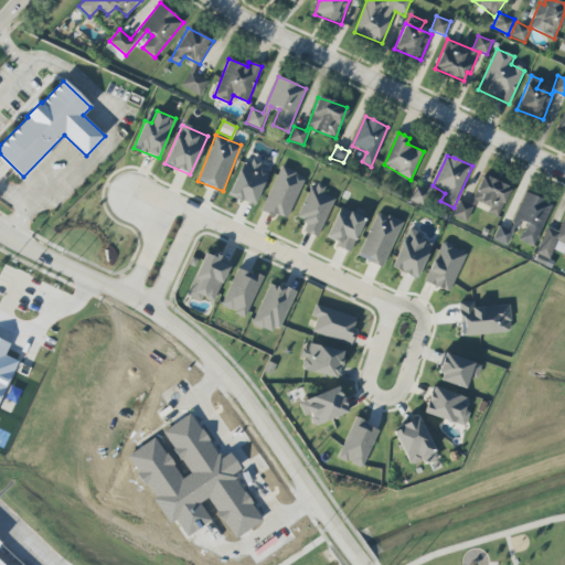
[(228,194),(254,206),(270,171),(245,159),(228,194)]
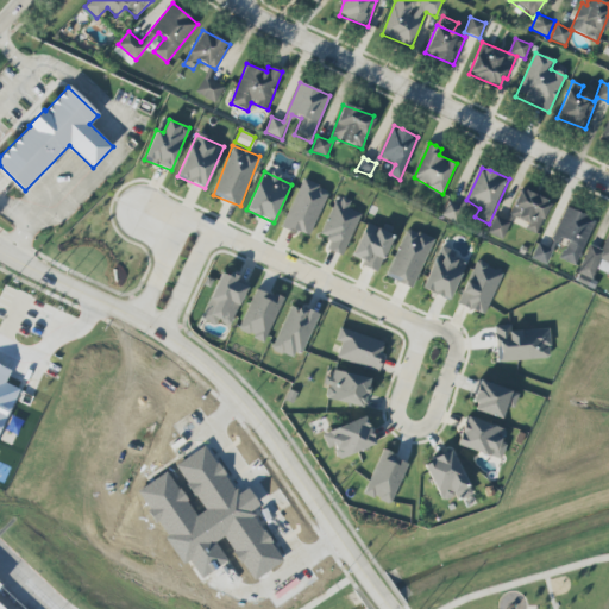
[(282,226),(309,237),(330,190),(302,179),(282,226)]
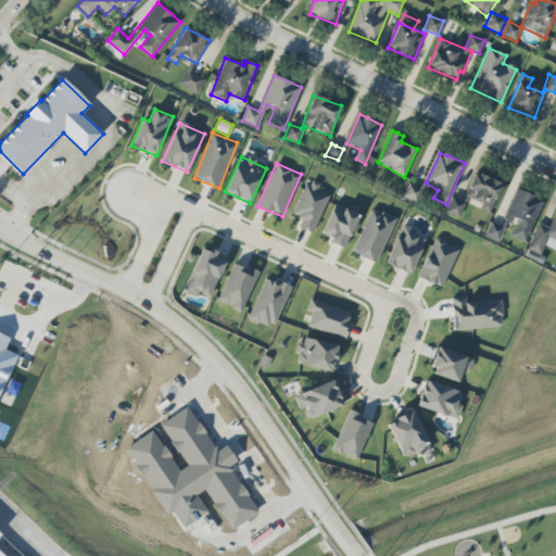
[(490,215),(469,205),(462,219),(449,212),(454,198),(458,200),(463,202),(477,174),(492,179),(504,186),(490,215)]
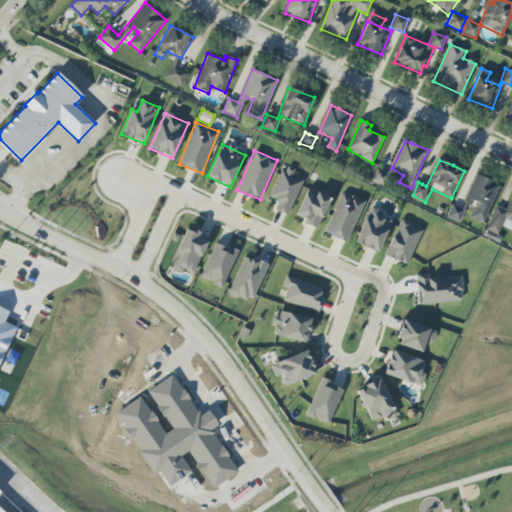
[(292,175),(294,169),(284,165),(270,198),(279,202),(275,209),(288,215),(303,179),(292,175)]
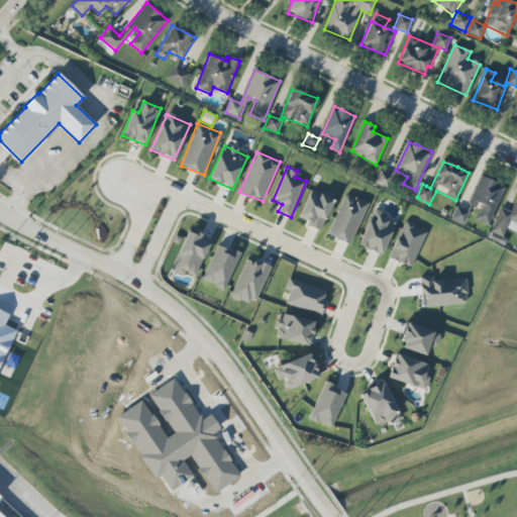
[(389,188),(378,182),(383,172),(385,173),(394,178),(389,188)]
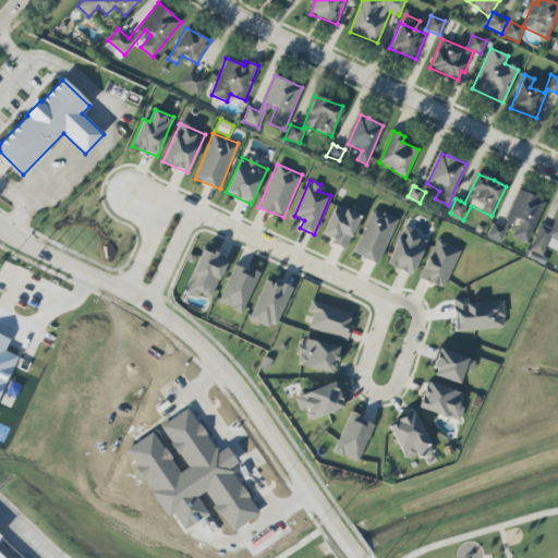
[(343,196),(337,193),(340,187),(346,191),(343,196)]
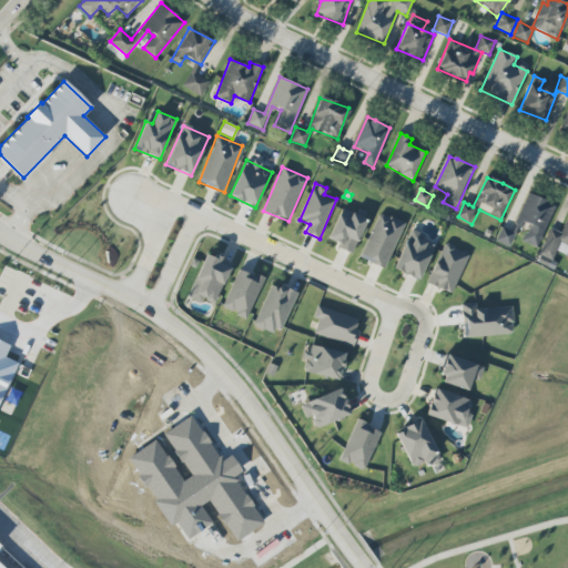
[(516,224),(530,195),(539,199),(555,205),(537,246),(525,242),(529,231),(516,224)]
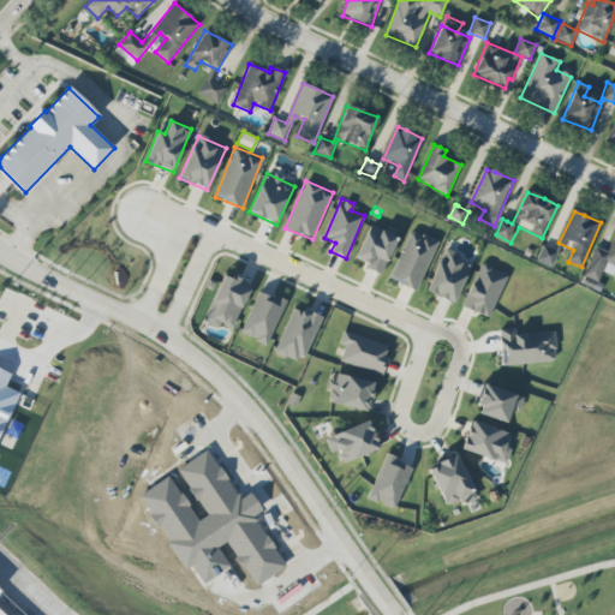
[(354,261),(382,273),(398,237),(370,225),(354,261)]
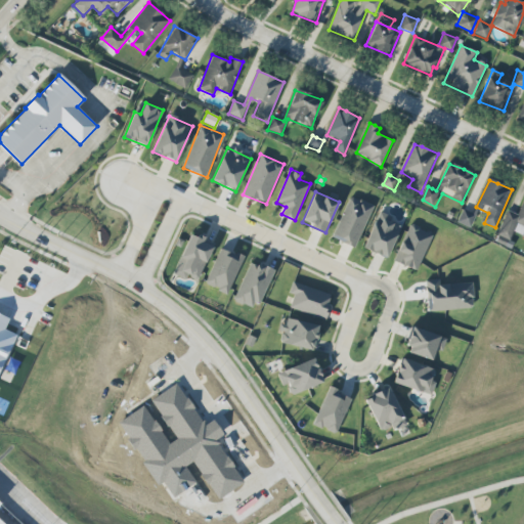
[(373,206),(349,195),(332,238),(355,248),(373,206)]
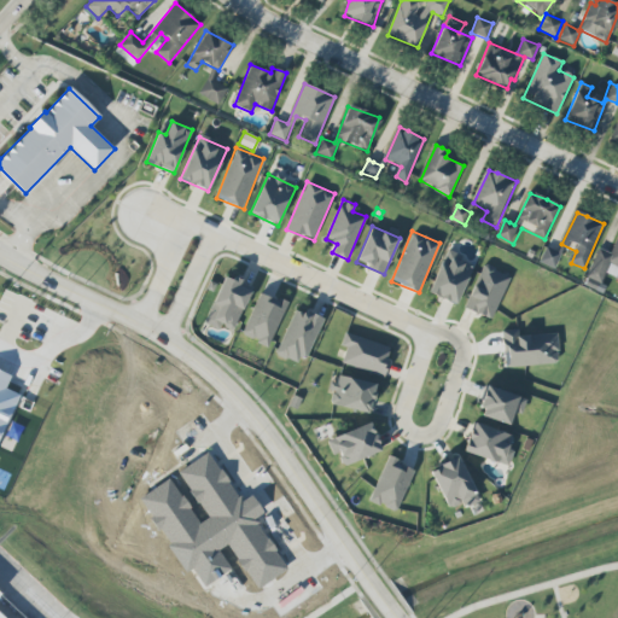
[(617,266),(607,261),(617,238),(617,266)]
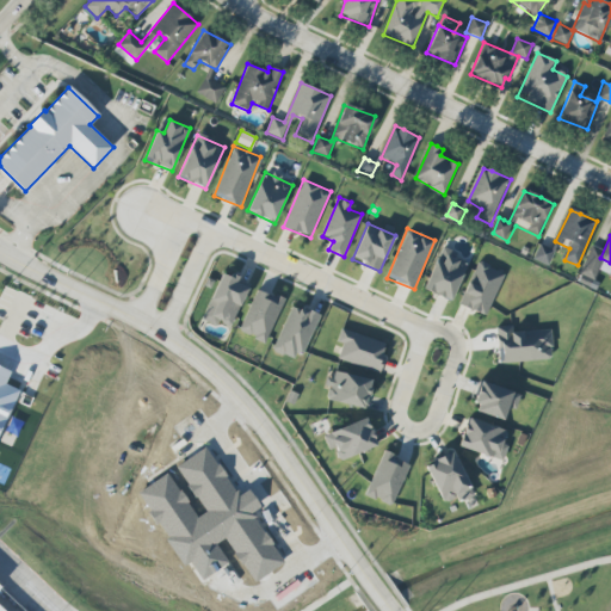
[(536,259),(542,246),(545,247),(555,252),(549,265),(536,259)]
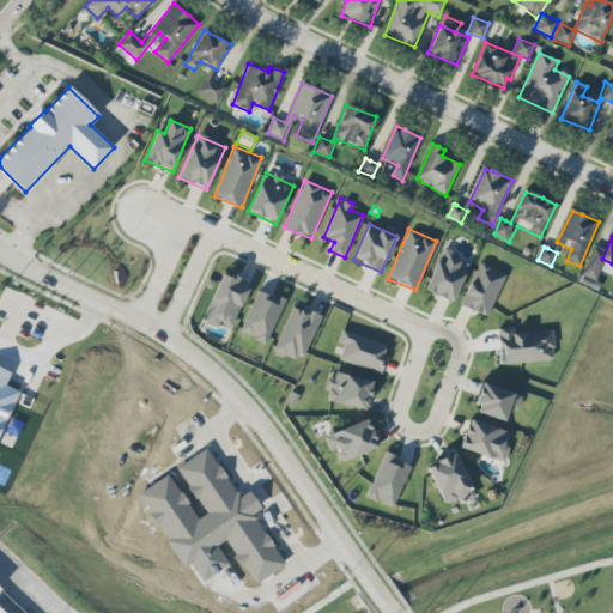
[(453,303),(469,262),(442,250),(425,291),(453,303)]
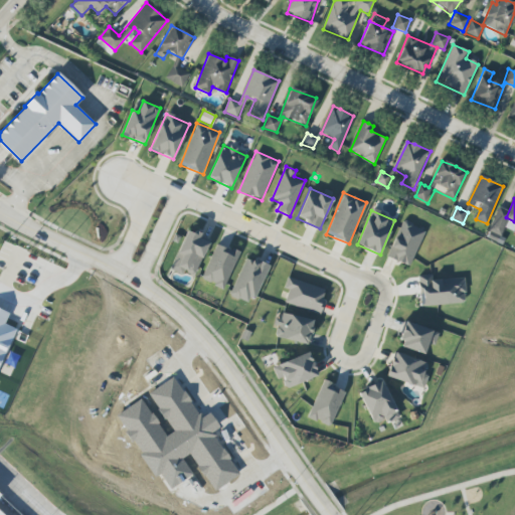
[(386,256),(409,267),(425,230),(403,220),(386,256)]
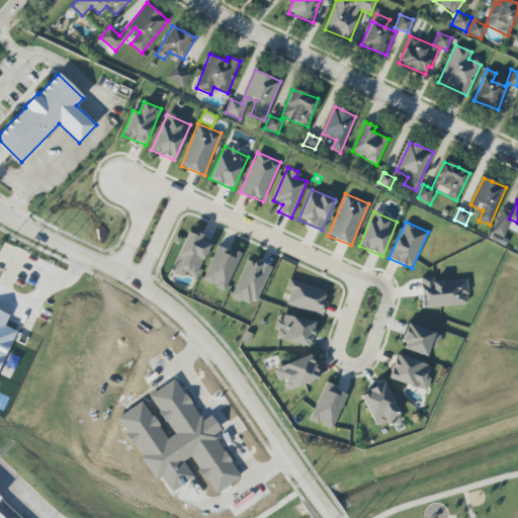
[(508,227),(499,222),(494,232),(504,237),(508,227)]
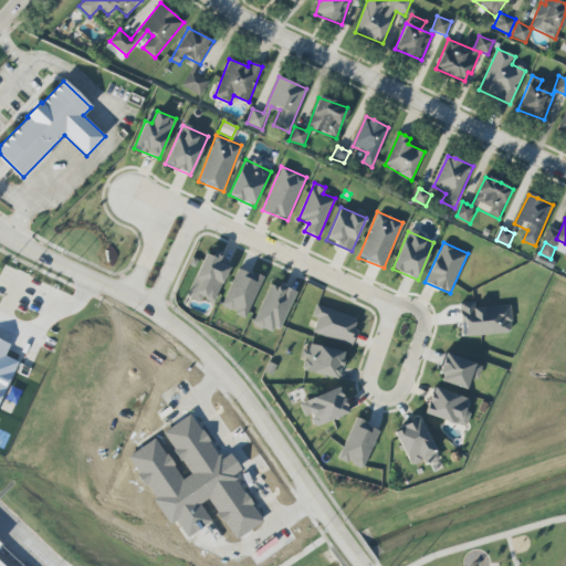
[(187,296),(201,302),(202,299),(215,303),(229,266),(219,262),(220,259),(205,252),(187,296)]
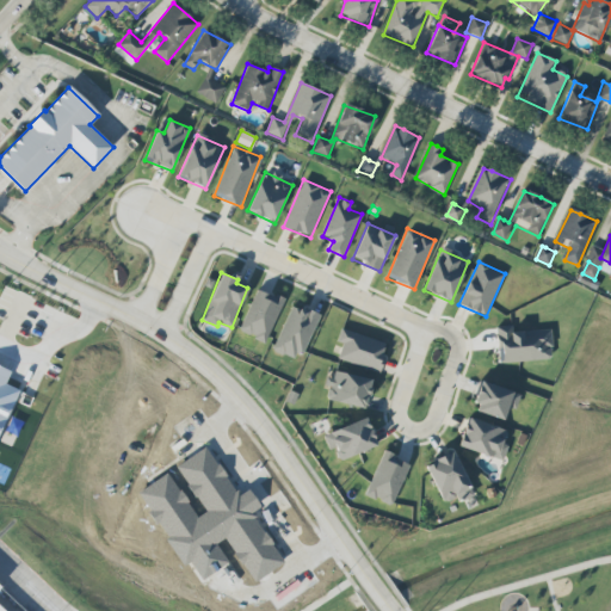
[(240,333),(267,343),(283,298),(255,288),(240,333)]
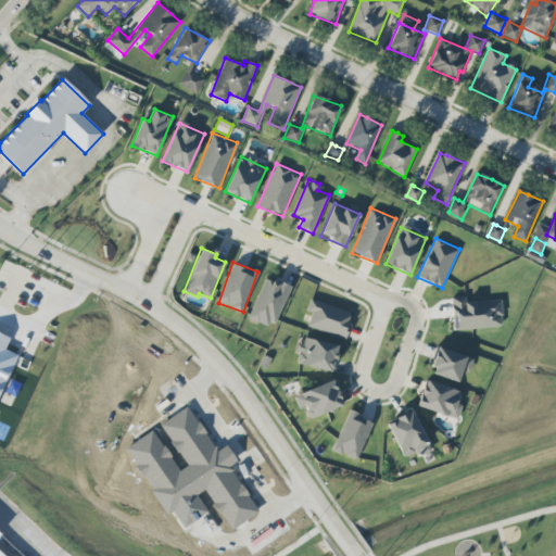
[(290,288),(266,277),(248,318),(272,329),(290,288)]
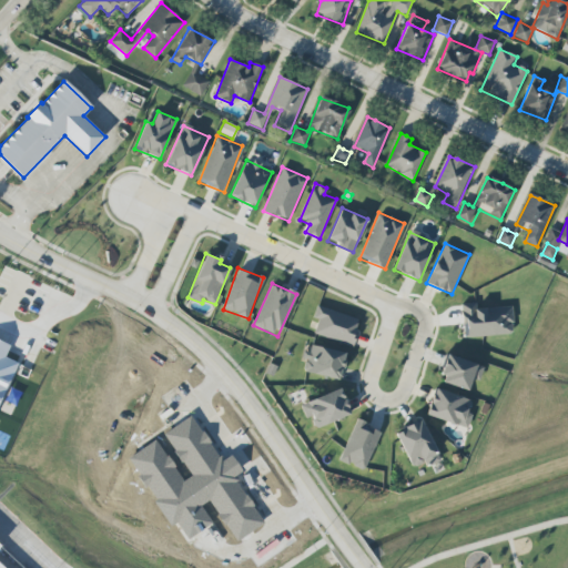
[(464,337),(513,334),(511,304),(462,307),(464,337)]
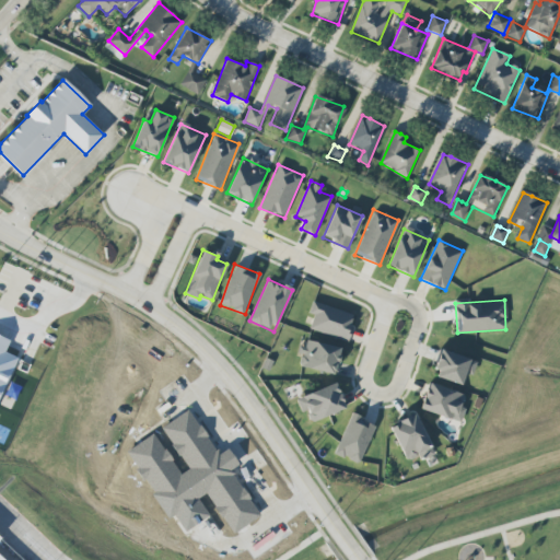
[(310,329),(347,341),(356,315),(313,301),(308,314),(314,315),(310,329)]
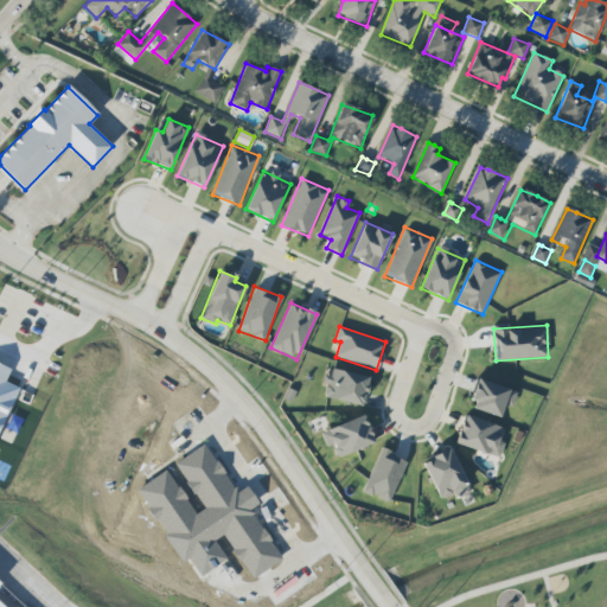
[(0,364),(10,369),(4,382),(18,388),(0,427),(0,364)]
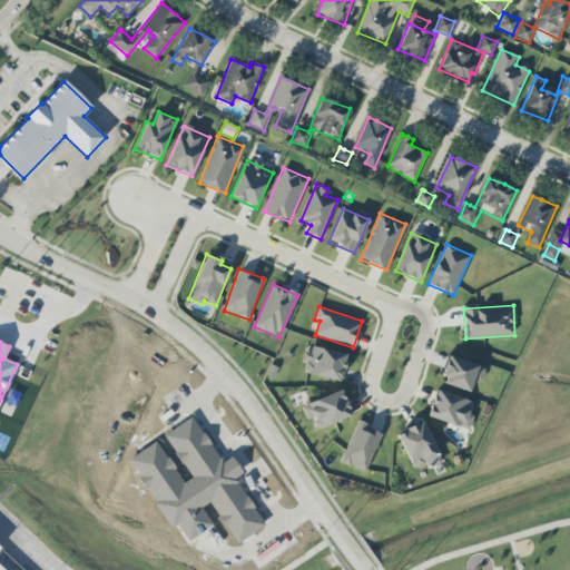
[(341,383),(349,355),(311,344),(303,372),(341,383)]
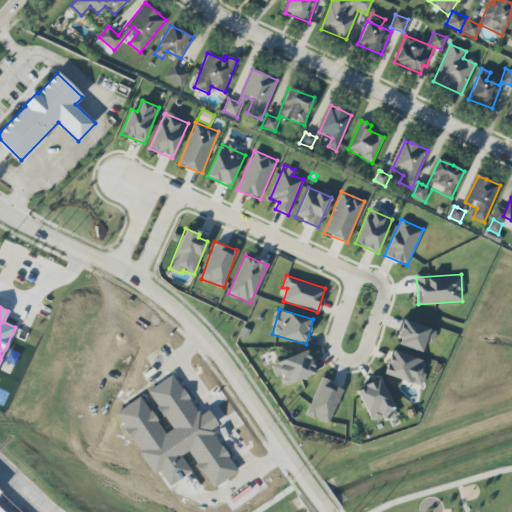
[(422,352),(425,341),(431,343),(436,330),(403,320),(396,344),(422,352)]
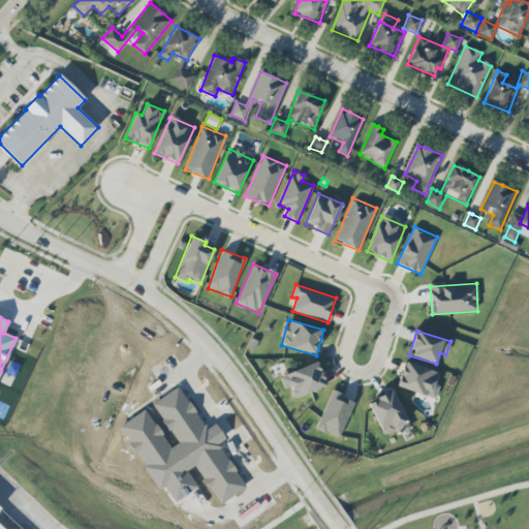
[(327,385),(316,362),(280,377),(285,390),(289,389),(294,399),(327,385)]
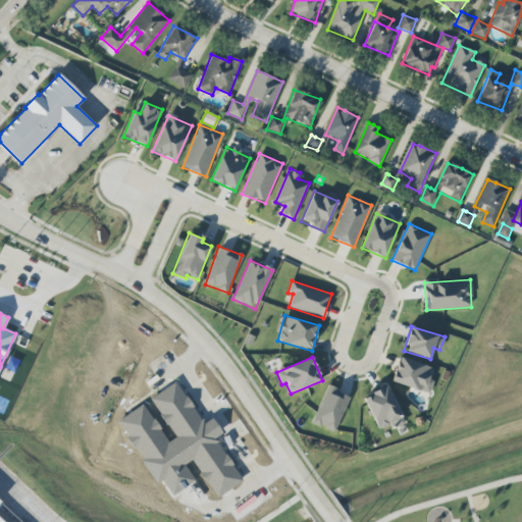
[(392,382),(429,394),(433,381),(429,380),(433,367),(399,357),(392,382)]
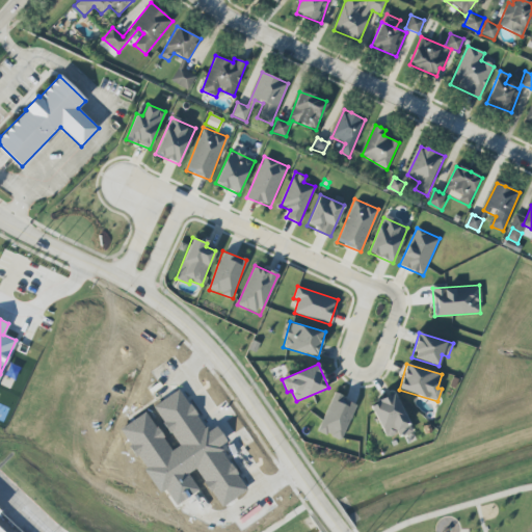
[(317,431),(341,442),(357,403),(334,394),(317,431)]
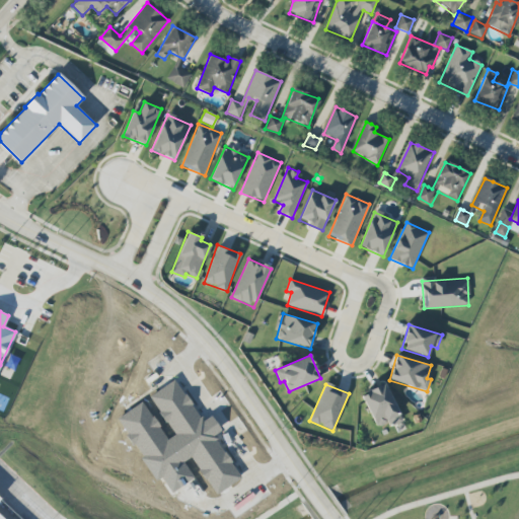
[(400,420),(386,384),(362,394),(376,430),(400,420)]
